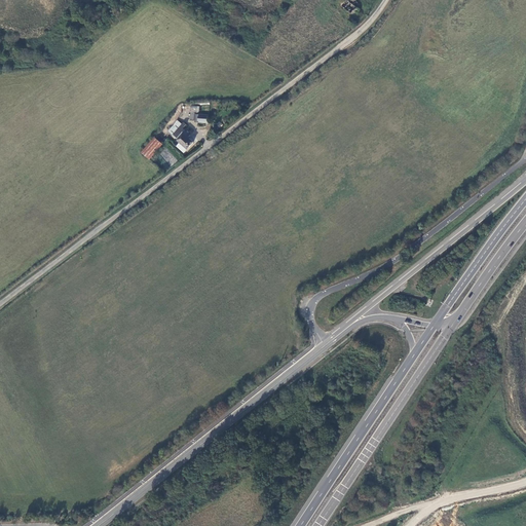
[(345,0),(340,6),(344,9),(354,17),(358,14),(357,13),(359,10),(357,8),(345,0)]
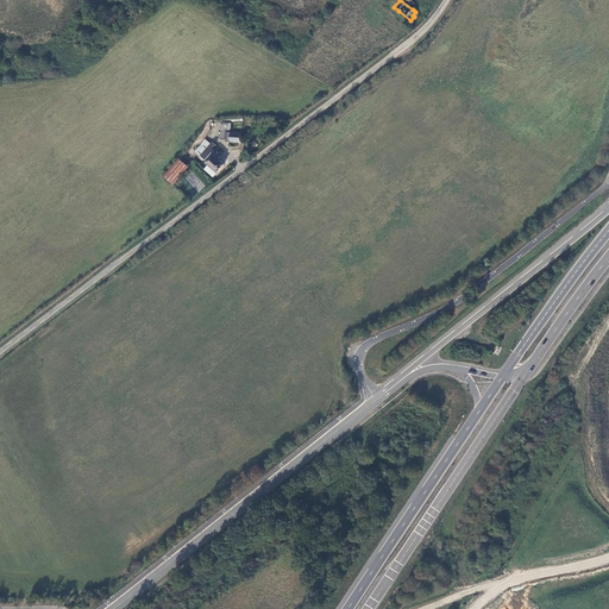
[(400,0),(413,10),(418,6),(409,0),(400,0)]
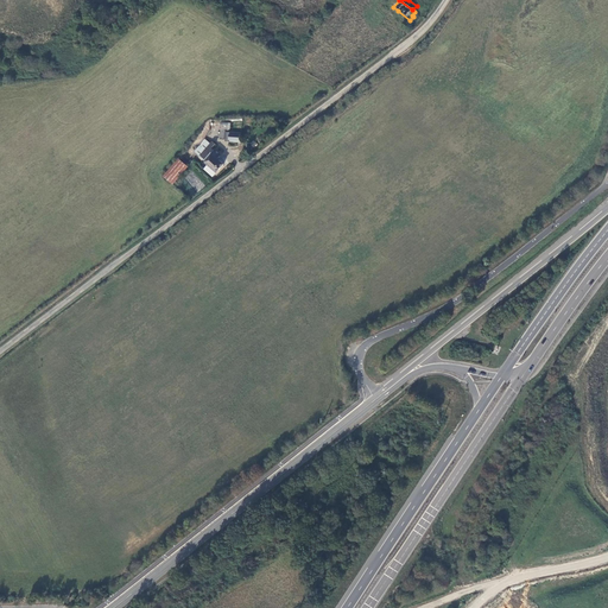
[(238,144),(239,134),(223,134),(223,143),(238,144)]
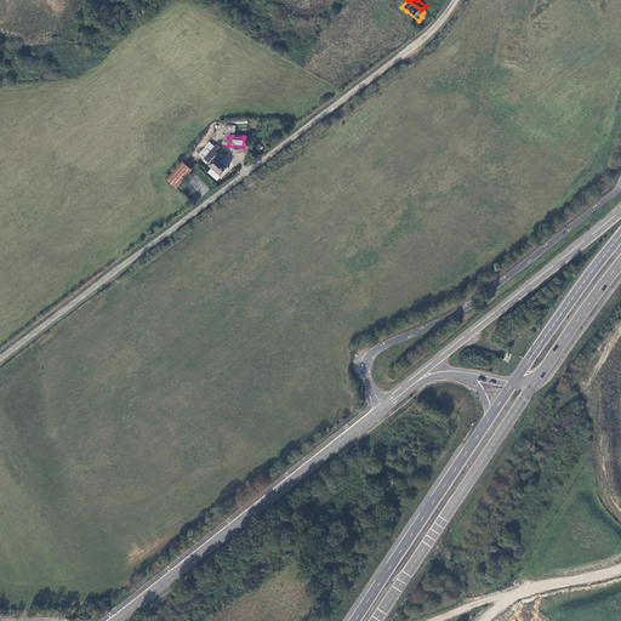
[(212,148),(206,143),(197,157),(201,161),(212,148)]
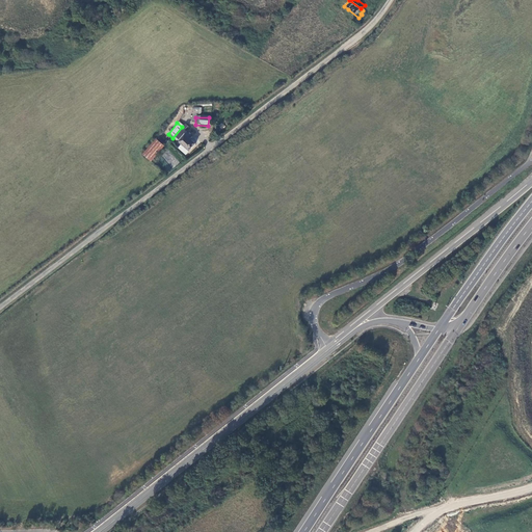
[(184,156),(187,153),(193,144),(188,140),(190,137),(183,132),(186,128),(183,125),(182,127),(173,138),(181,144),(177,150),(184,156)]
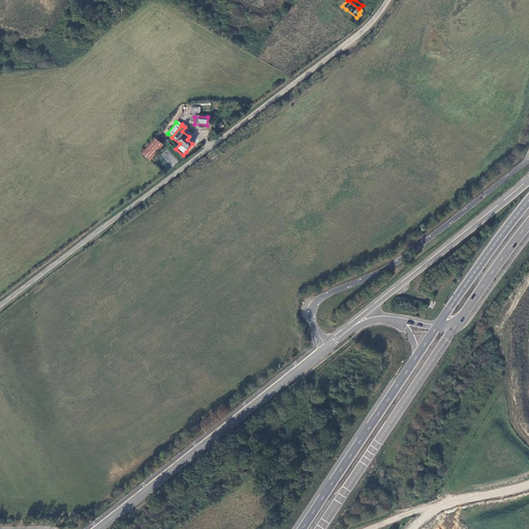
[(163,146),(155,139),(143,155),(151,161),(163,146)]
